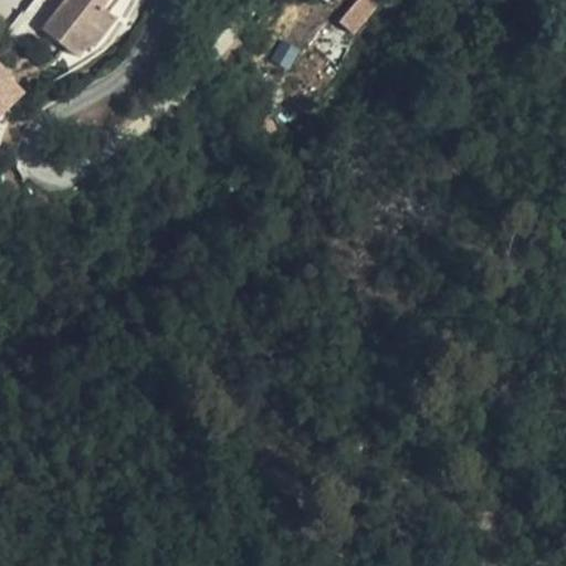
[(65,0),(65,1),(70,4),(61,14),(56,11),(43,29),(66,48),(77,35),(90,45),(94,48),(117,18),(109,12),(103,8),(108,0),(65,0)]
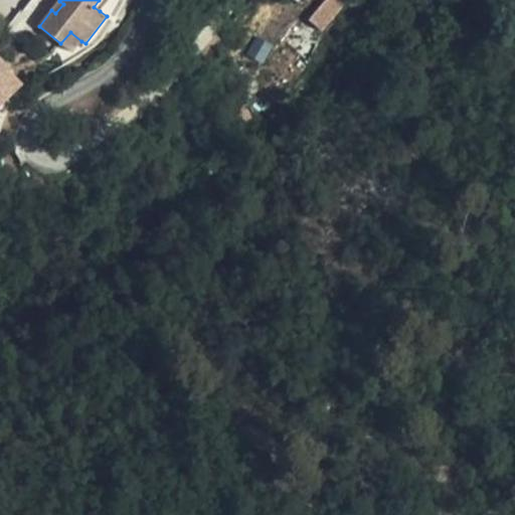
[(108,0),(99,0),(94,7),(100,11),(108,0)]
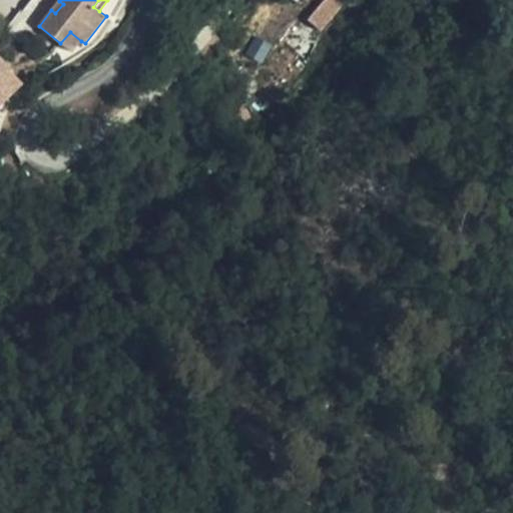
[(63,4),(59,1),(51,10),(55,13),(63,4)]
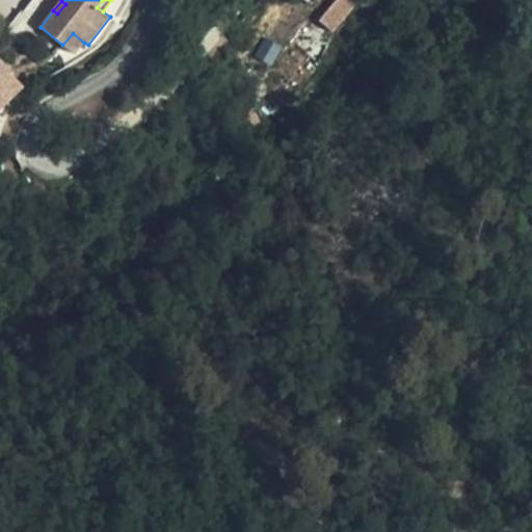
[(350,16),(338,5),(318,26),(331,36),(350,16)]
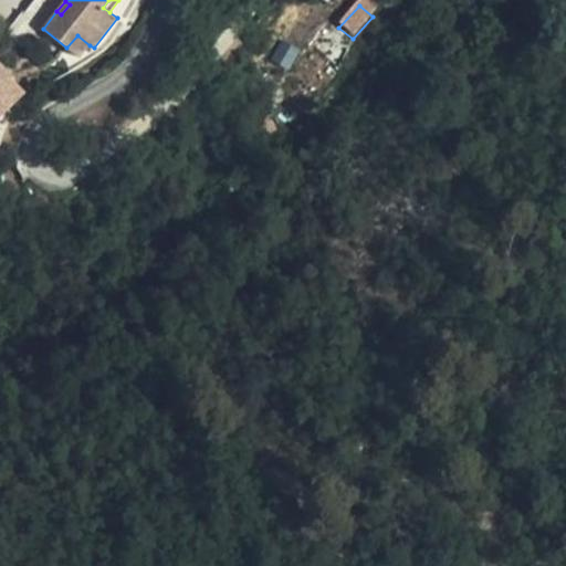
[(90,45),(77,35),(66,48),(79,58),(90,45)]
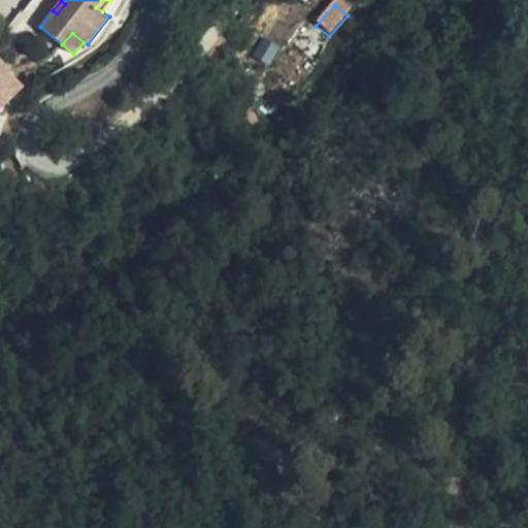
[(0,61),(0,100),(20,80),(0,61)]
